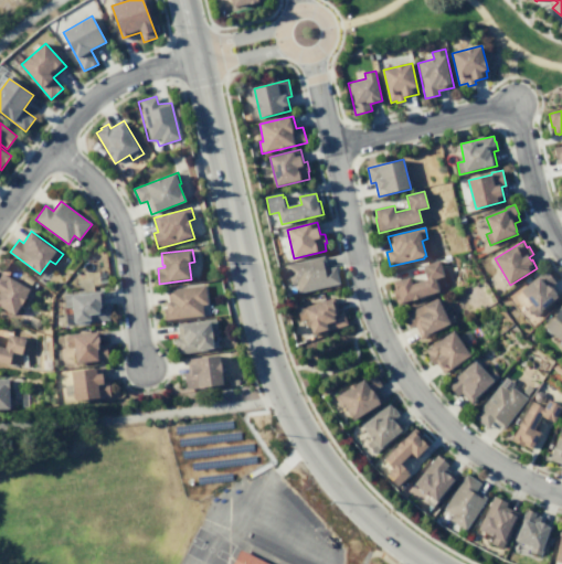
[(287,265),(325,256),(327,268),(337,266),(340,284),(299,293),(297,282),(292,284),(287,265)]
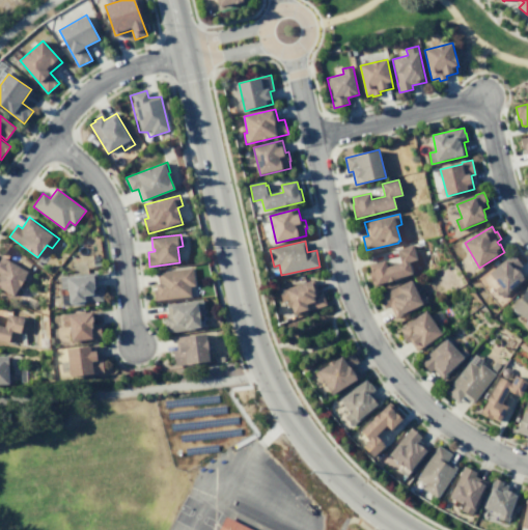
[(397,250),(413,245),(418,259),(410,262),(413,274),(378,285),(378,284),(373,285),(369,273),(371,273),(369,266),(386,260),(388,267),(401,262),(397,250)]
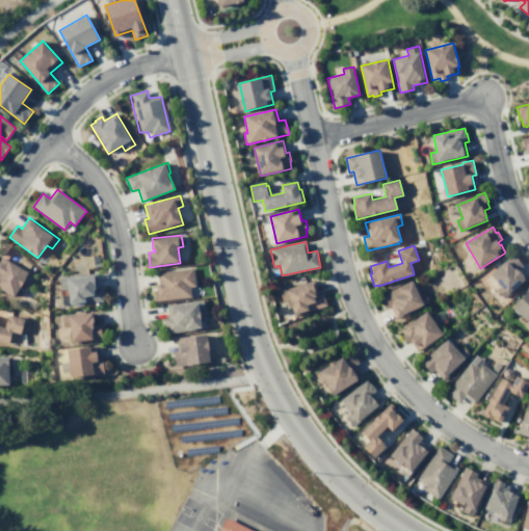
[(514,254),(525,266),(520,270),(528,280),(505,298),(499,290),(503,287),(492,274),(508,261),(507,260),(514,254)]
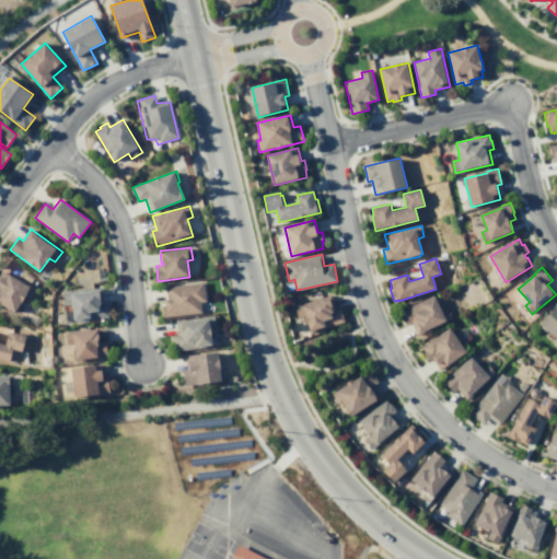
[(105,270),(107,280),(100,281),(99,271),(105,270)]
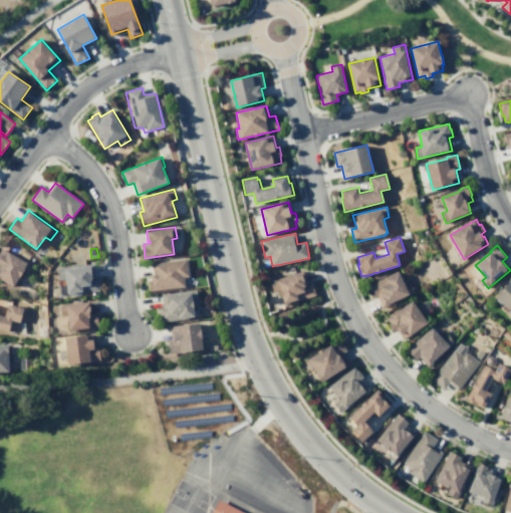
[(0,253),(2,249),(27,263),(14,286),(0,278),(0,253)]
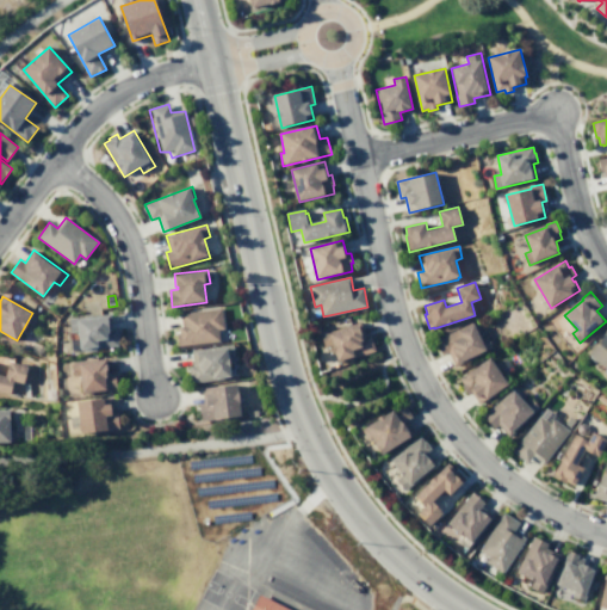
[(222,308),(225,328),(218,330),(220,340),(180,346),(178,333),(180,333),(179,327),(184,327),(181,313),(222,308)]
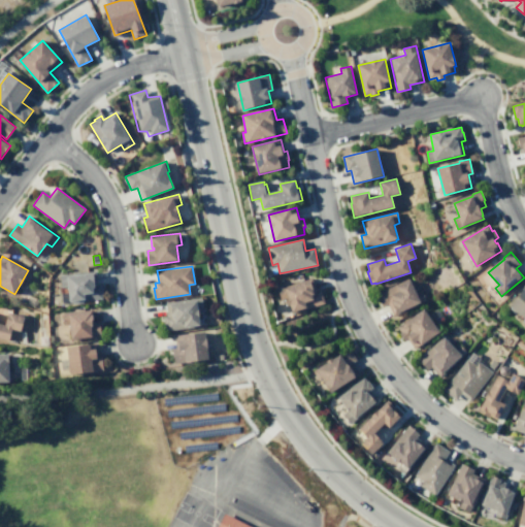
[(96,271),(98,285),(102,284),(103,293),(102,293),(103,298),(63,303),(62,294),(69,293),(69,287),(62,287),(61,275),(96,271)]
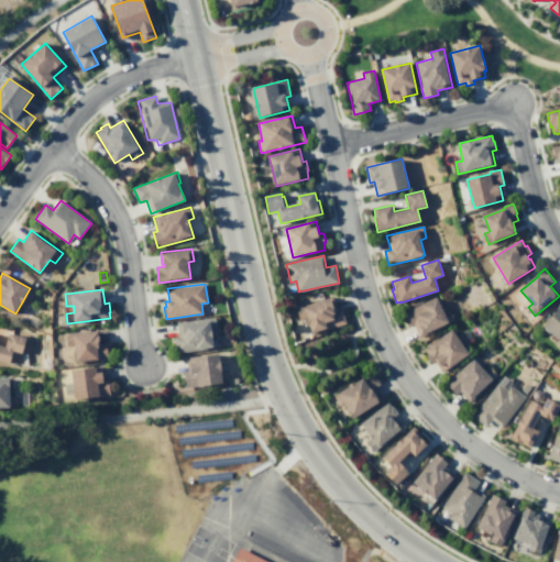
[(343,309),(348,323),(313,335),(307,318),(300,319),(297,309),(333,297),(338,310),(343,309)]
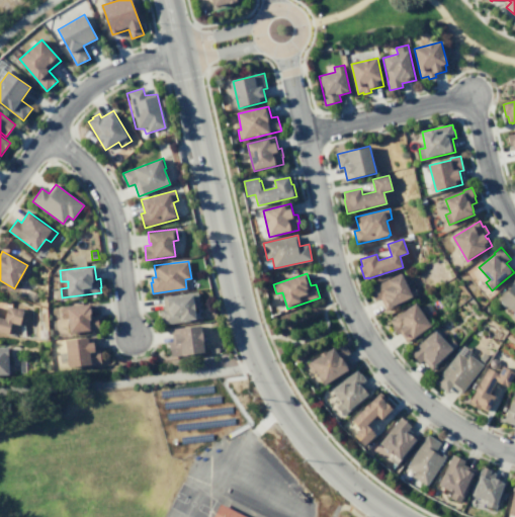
[(403,274),(409,286),(414,284),(419,294),(413,297),(413,296),(393,307),(393,308),(388,311),(381,298),(377,300),(370,287),(391,277),(392,279),(403,274)]
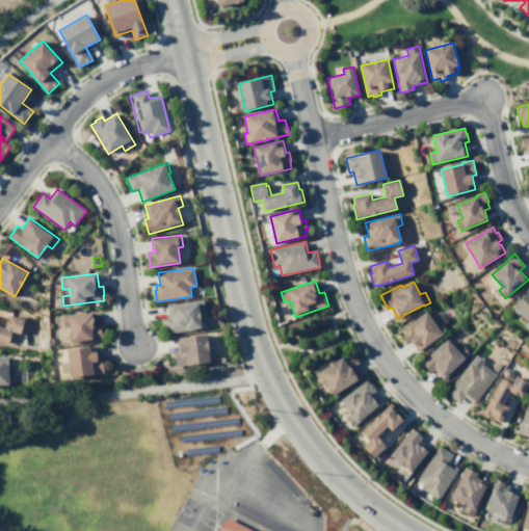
[(528,319),(516,309),(528,293),(528,319)]
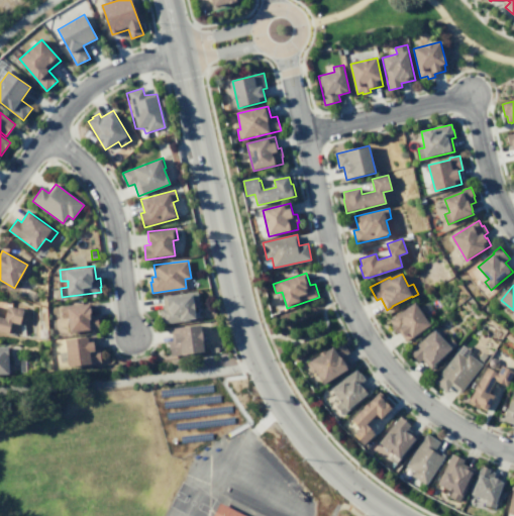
[(198,292),(200,303),(195,304),(197,320),(164,324),(163,318),(162,318),(161,310),(165,309),(163,296),(198,292)]
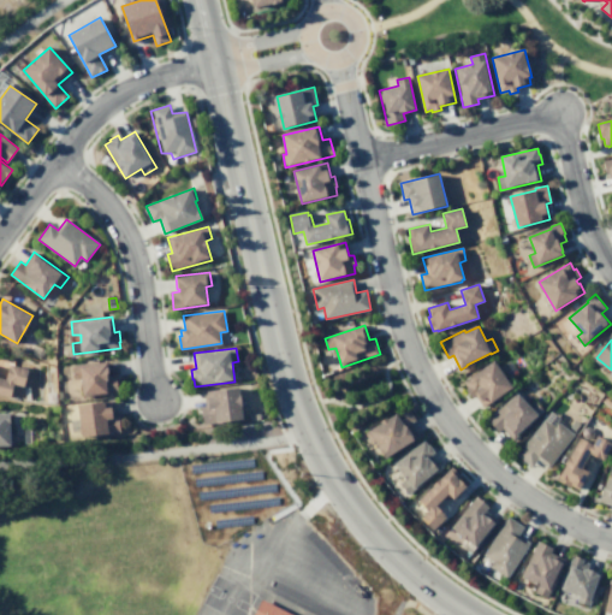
[(495,361),(514,388),(492,403),(492,402),(485,407),(476,395),(473,397),(467,389),(468,389),(463,382),(473,376),(474,376),(495,361)]
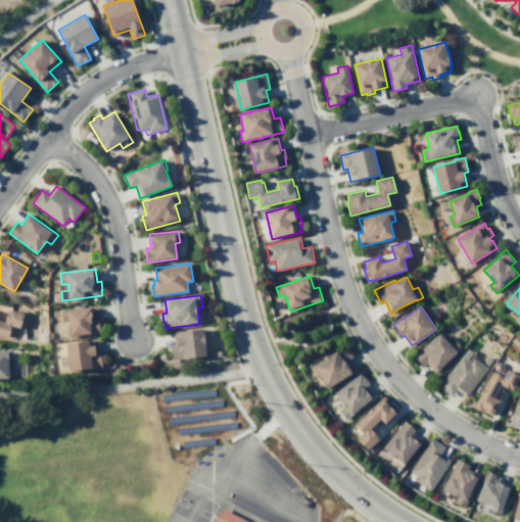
[(0,321),(6,323),(9,310),(24,314),(20,328),(11,326),(8,337),(0,334),(0,321)]
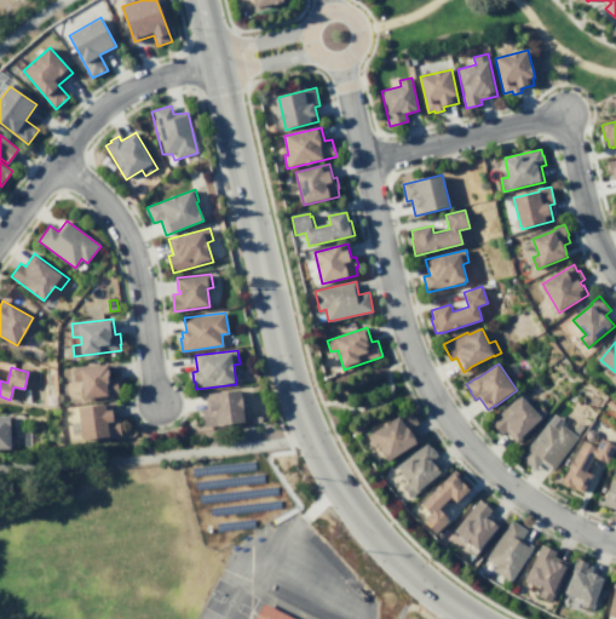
[(117,377),(120,396),(85,400),(82,380),(76,382),(75,368),(82,367),(82,370),(108,367),(108,370),(109,370),(110,378),(117,377)]
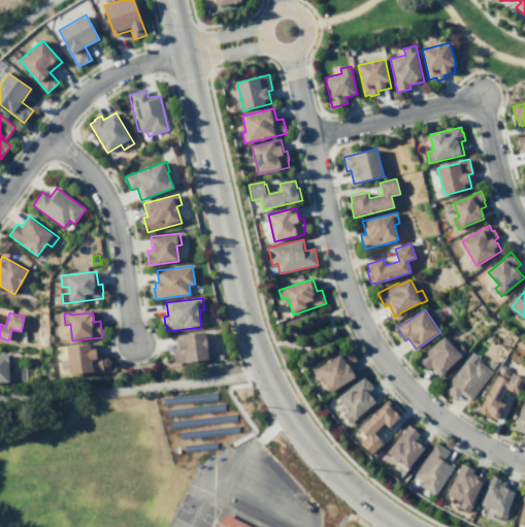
[(205,332),(209,359),(175,364),(173,349),(177,348),(175,336),(205,332)]
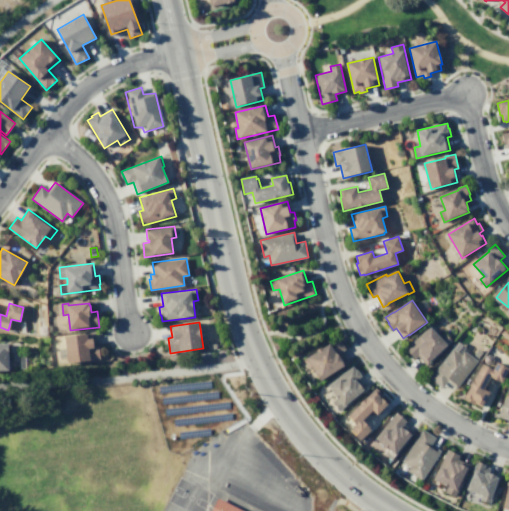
[(445,333),(453,342),(428,365),(419,356),(416,359),(406,349),(423,333),(424,335),(432,328),(441,337),(445,333)]
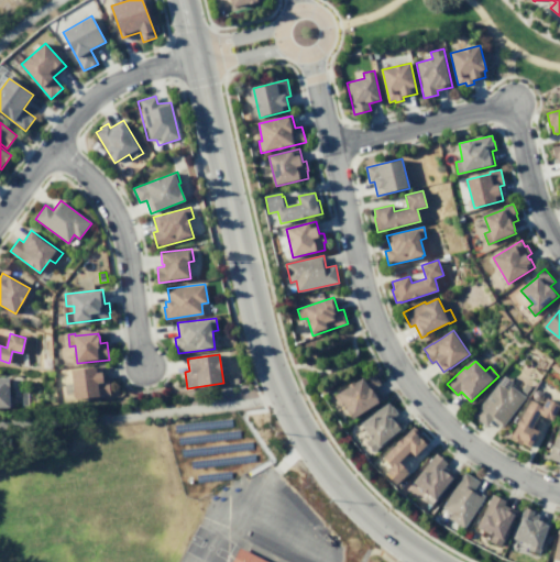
[(109,379),(111,396),(76,400),(72,370),(103,366),(105,379),(109,379)]
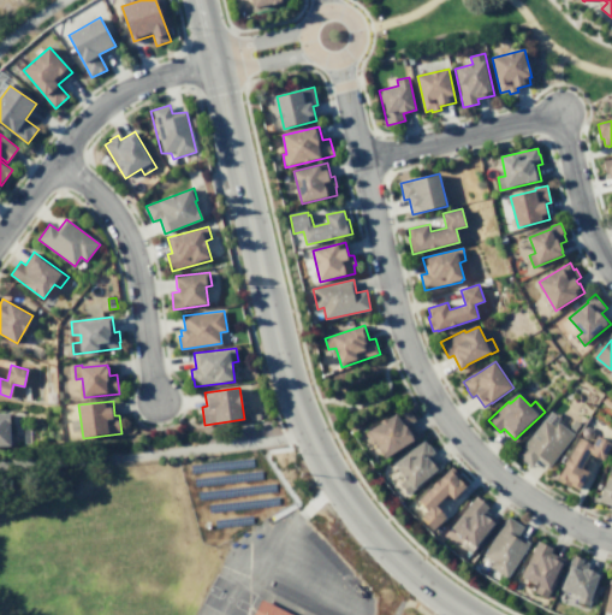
[(408,407),(417,420),(410,425),(419,437),(386,457),(375,441),(372,443),(366,435),(382,424),(381,423),(388,418),(388,419),(408,407)]
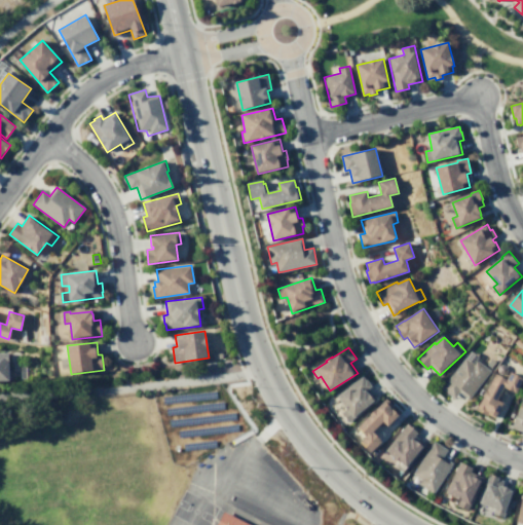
[(471,351),(480,358),(478,361),(491,370),(470,399),(460,391),(455,399),(443,388),(471,351)]
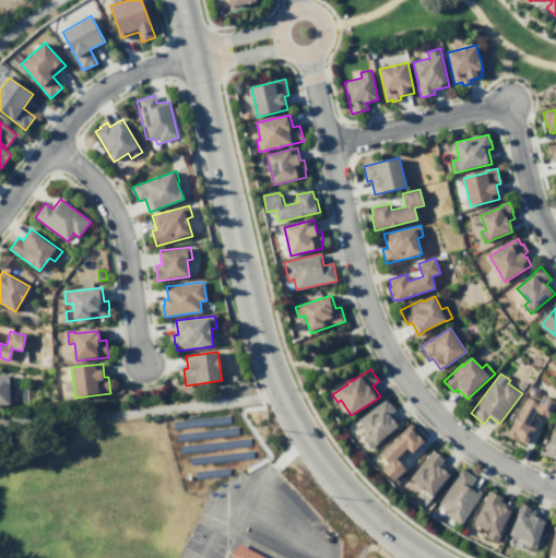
[(0,375),(9,375),(10,393),(13,393),(13,404),(0,404),(0,375)]
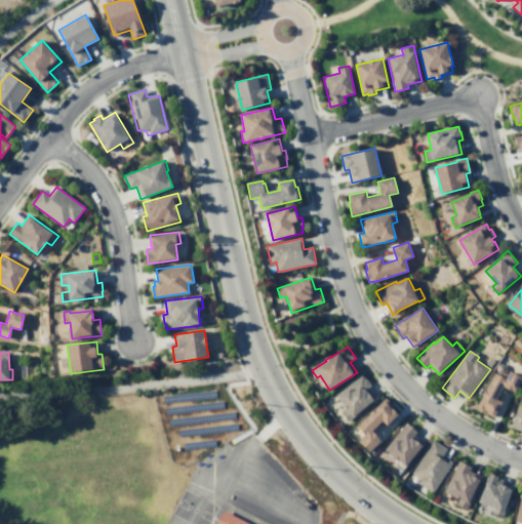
[(490,358),(494,361),(490,367),(486,364),(490,358)]
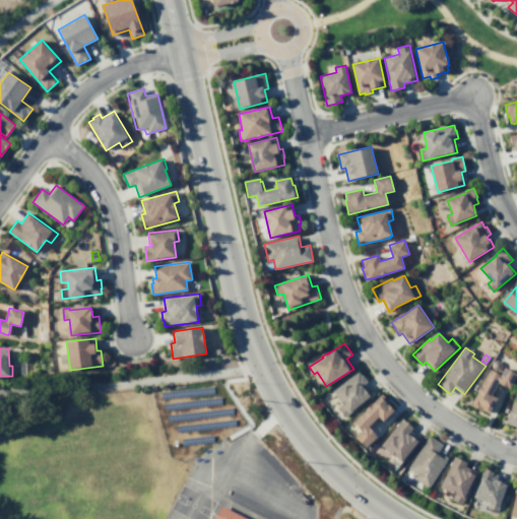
[(505,368),(516,374),(516,379),(511,388),(499,382),(492,396),(497,399),(491,411),(483,407),(482,409),(471,404),(473,400),(474,401),(478,393),(477,392),(481,385),(482,385),(491,370),(501,375),(505,368)]
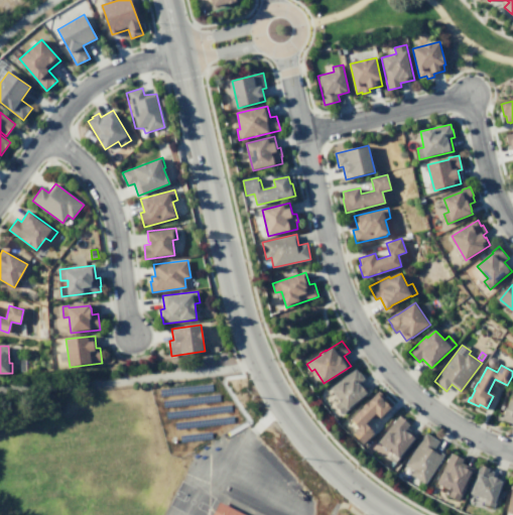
[(356,368),(359,372),(360,372),(366,378),(362,381),(370,391),(343,413),(337,405),(342,401),(332,388),(356,368)]
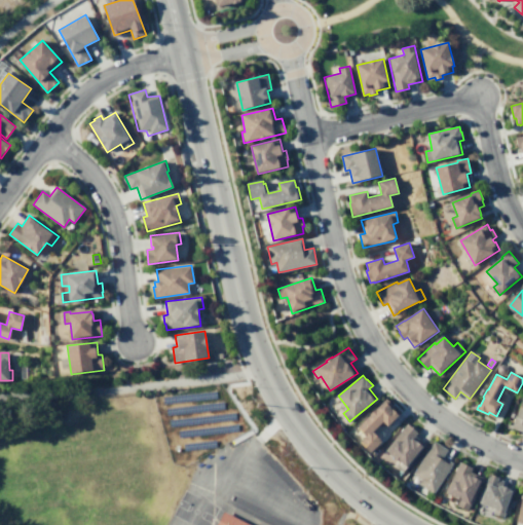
[(386,399),(396,408),(394,410),(400,415),(388,426),(385,423),(382,426),(381,424),(373,432),(381,440),(382,442),(372,452),(361,442),(367,436),(359,427),(386,399)]
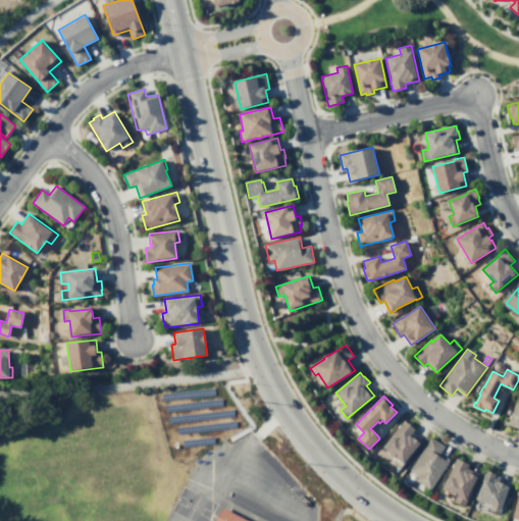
[(518,428),(508,424),(512,413),(514,413),(518,402),(518,428)]
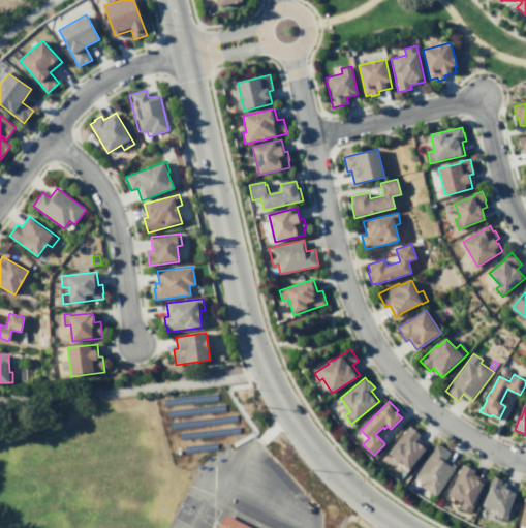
[(409,426),(421,435),(418,438),(429,446),(406,474),(398,468),(402,463),(389,453),(409,426)]
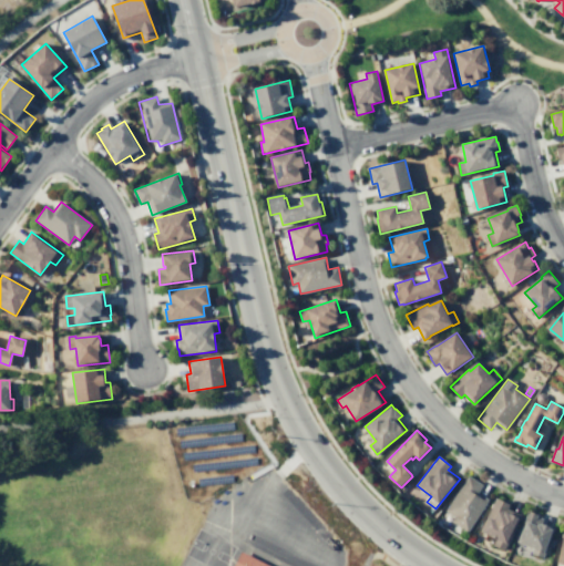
[(469,475),(483,485),(479,492),(490,500),(469,532),(452,522),(455,516),(447,511),(469,475)]
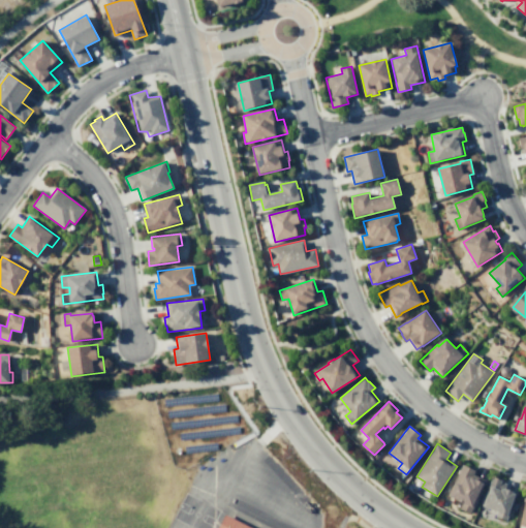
[(463,464),(476,470),(474,474),(487,480),(471,514),(461,508),(463,502),(451,496),(457,485),(454,484),(463,464)]
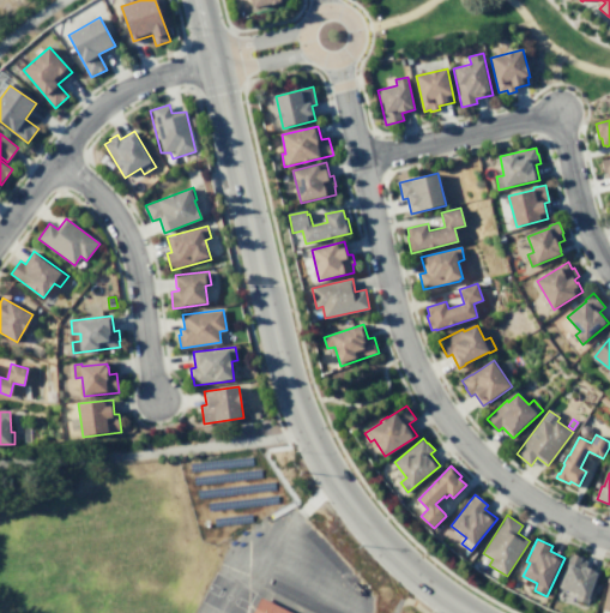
[(573,553),(584,557),(584,559),(590,562),(587,568),(601,572),(589,604),(575,600),(578,594),(560,587),(573,553)]
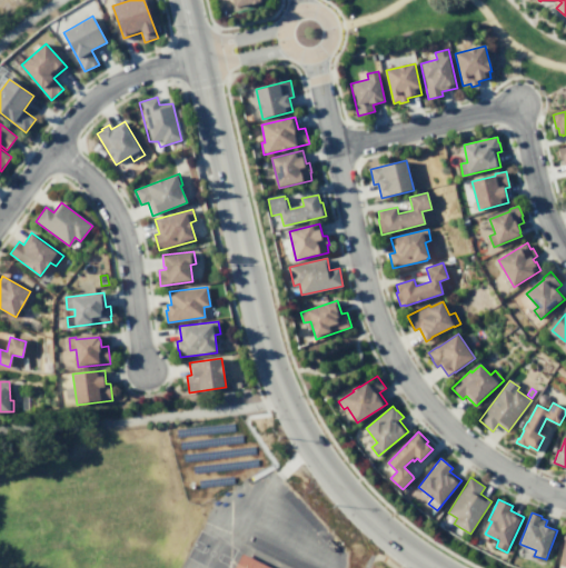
[(236,567),(244,554),(271,567),(236,567)]
